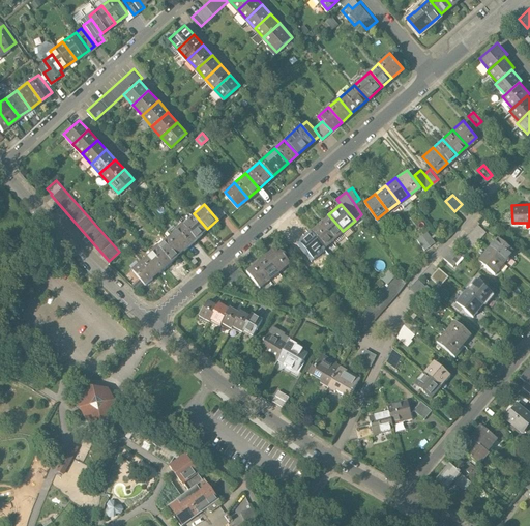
[(197,237),(207,229),(194,213),(183,223),(197,237)]
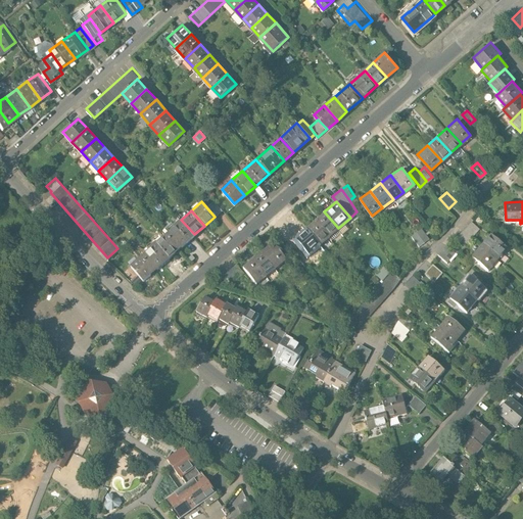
[(329,236),(338,228),(324,211),(315,220),(329,236)]
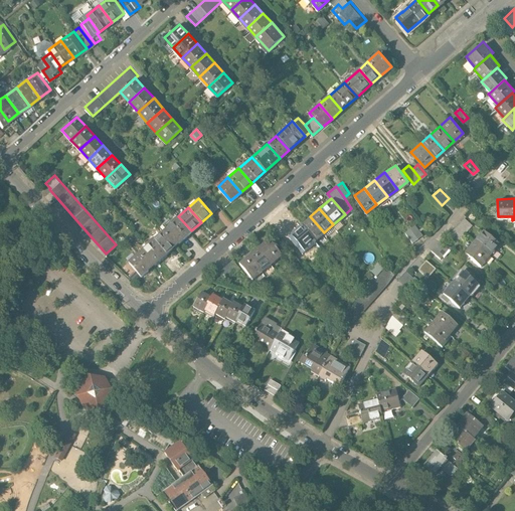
[(177,215),(162,228),(176,244),(191,230),(178,216),(177,215)]
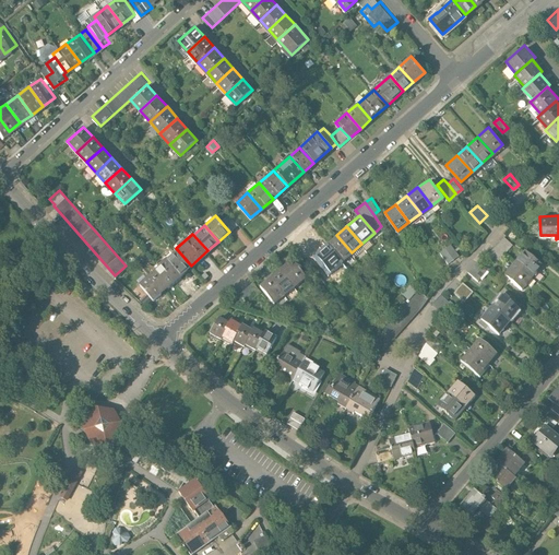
[(513,243),(503,234),(486,254),(496,261),(513,243)]
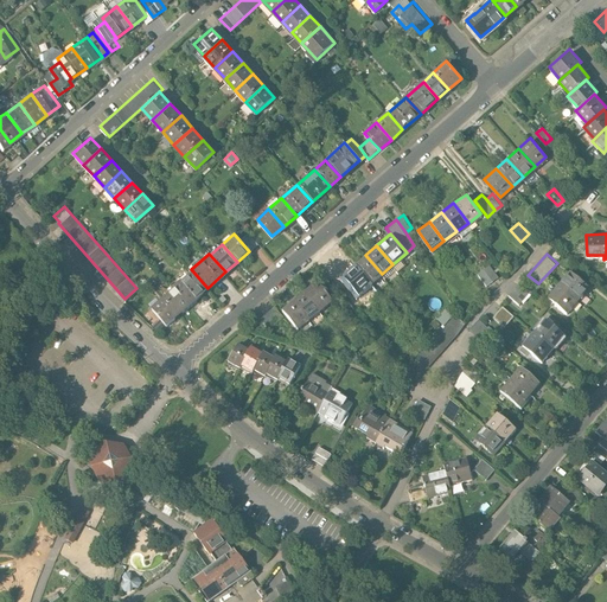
[(365,255),(355,264),(370,282),(382,274),(365,255)]
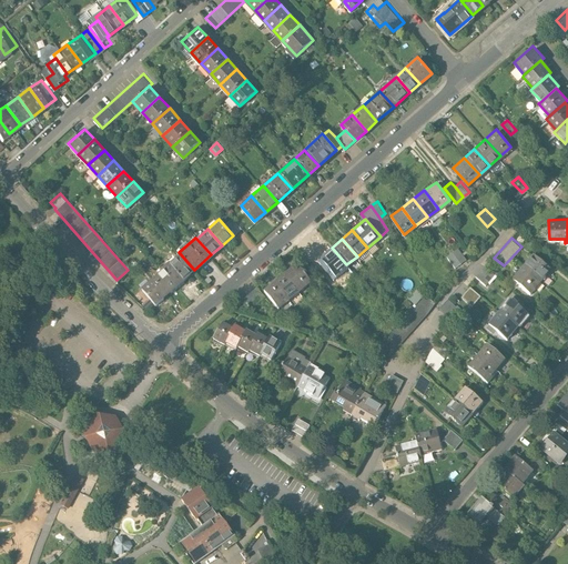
[(466,257),(458,245),(446,254),(455,265),(466,257)]
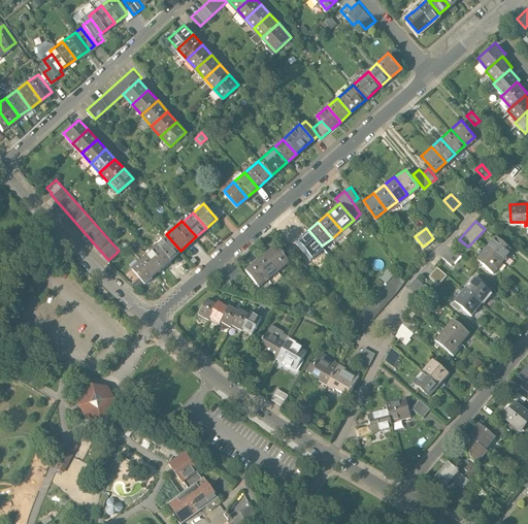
[(312,254),(322,246),(308,230),(299,237),(312,254)]
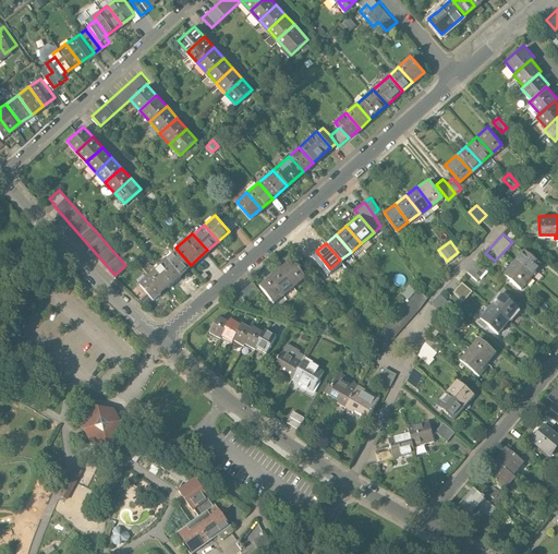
[(174,279),(191,265),(176,248),(159,262),(160,264),(174,279)]
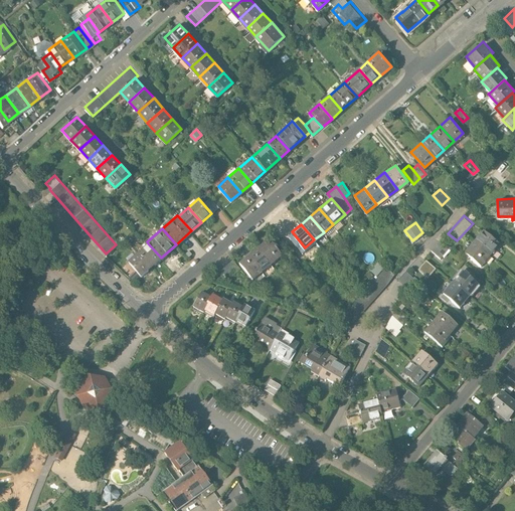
[(484,228),(475,239),(490,253),(500,242),(484,228)]
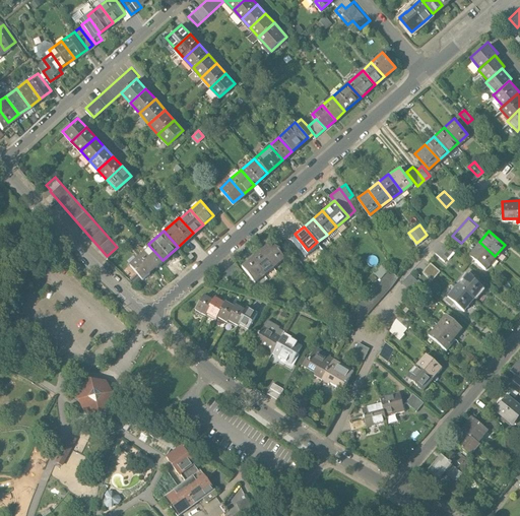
[(271,240),(261,248),(275,264),(284,256),(271,240)]
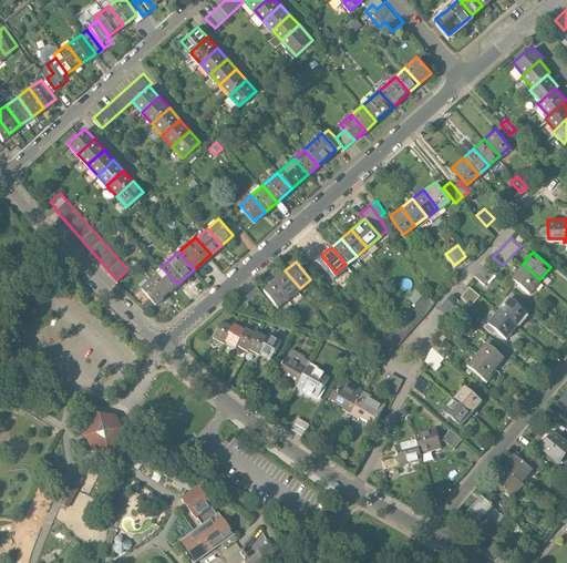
[(500,276),(483,263),(474,273),(485,282),(487,279),(493,284),(500,276)]
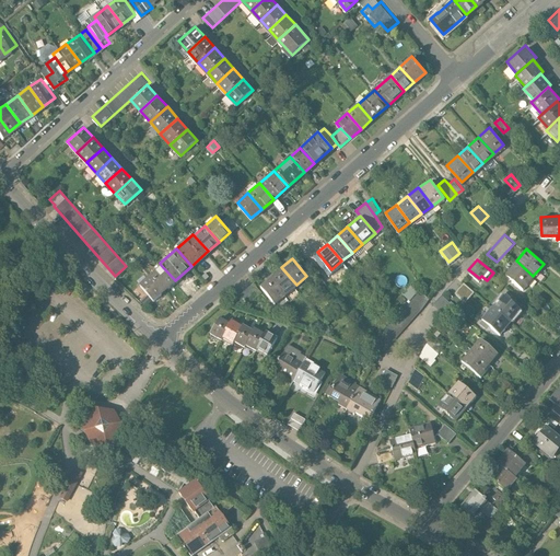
[(523,288),(533,276),(516,261),(512,265),(505,273),(523,288)]
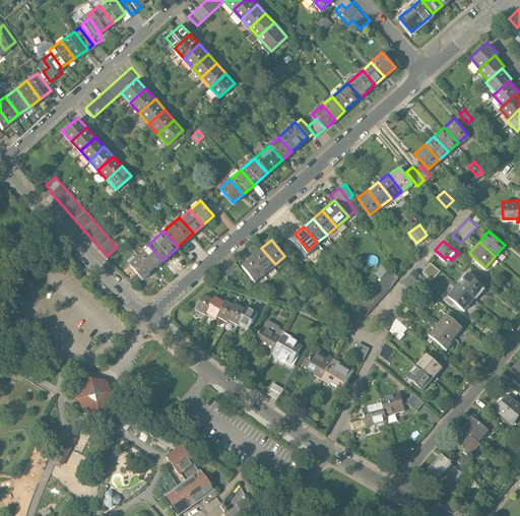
[(149,246),(139,254),(152,268),(163,260),(149,246)]
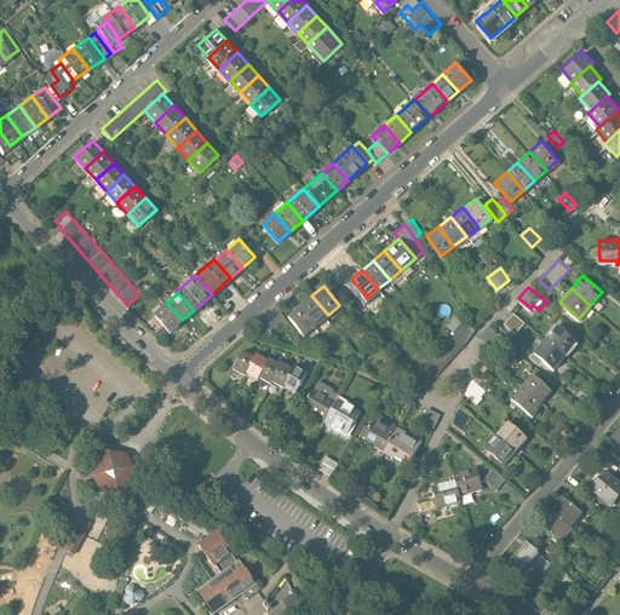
[(311,295),(300,305),(316,325),(328,315),(311,295)]
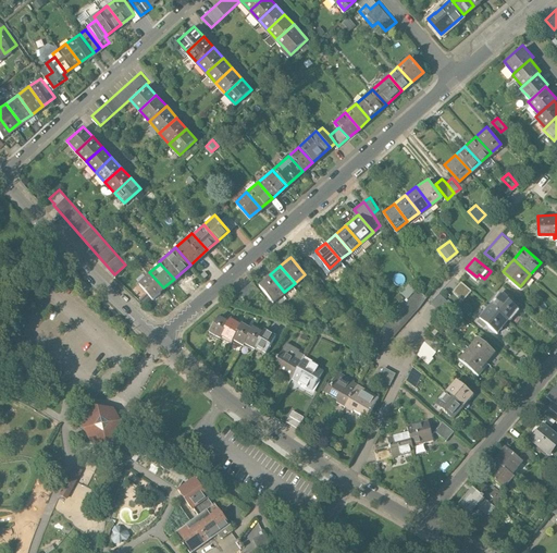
[(152,297),(163,287),(149,272),(139,282),(152,297)]
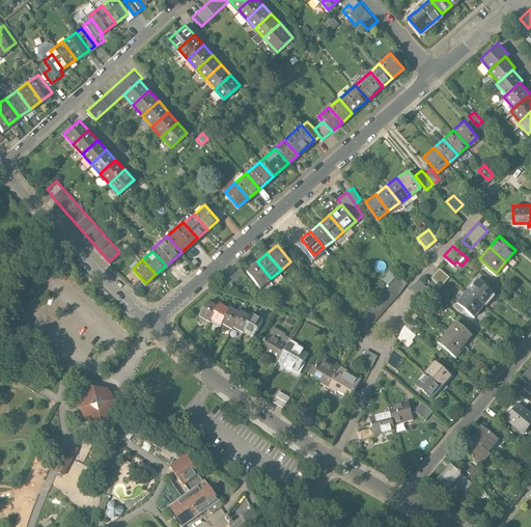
[(260,286),(271,278),(257,261),(247,269),(260,286)]
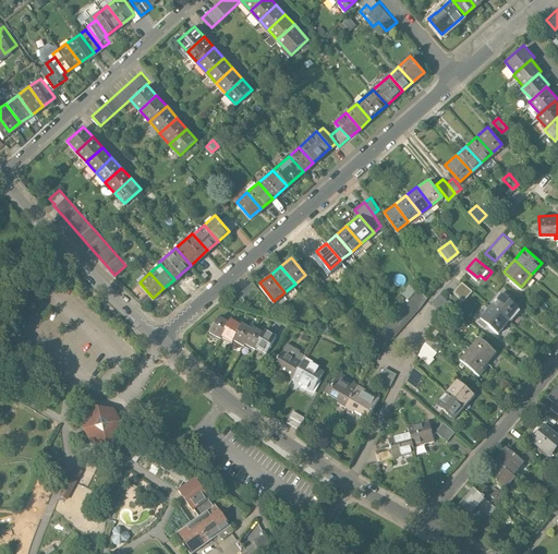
[(261,289),(252,279),(238,292),(246,301),(261,289)]
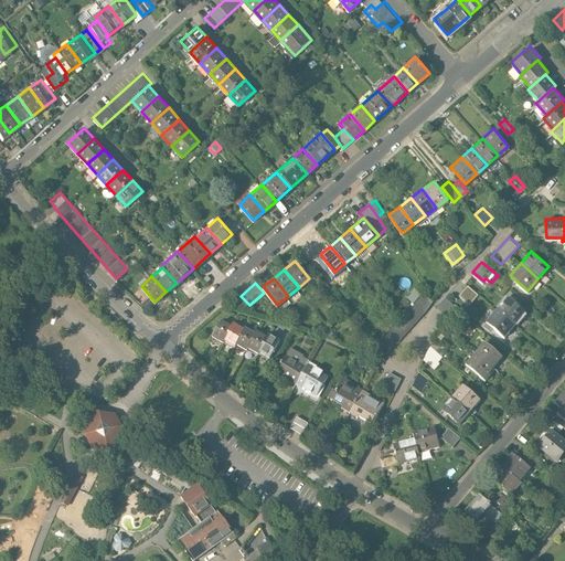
[(371,350),(380,358),(433,299),(424,290),(371,350)]
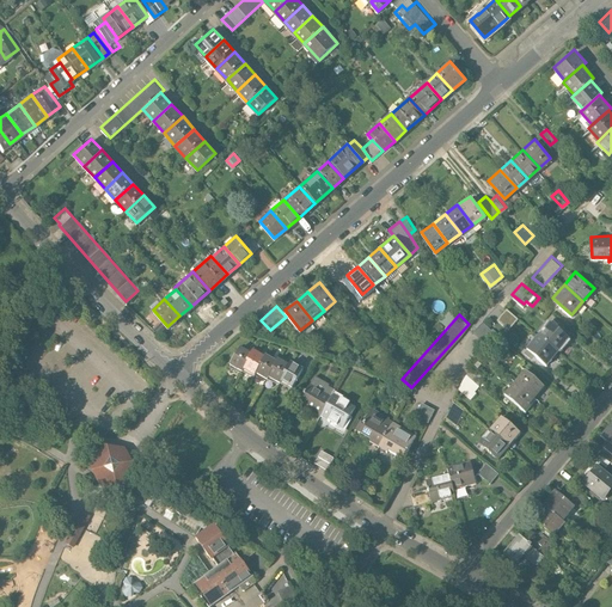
[(500,335),(482,318),(472,329),(489,345),(500,335)]
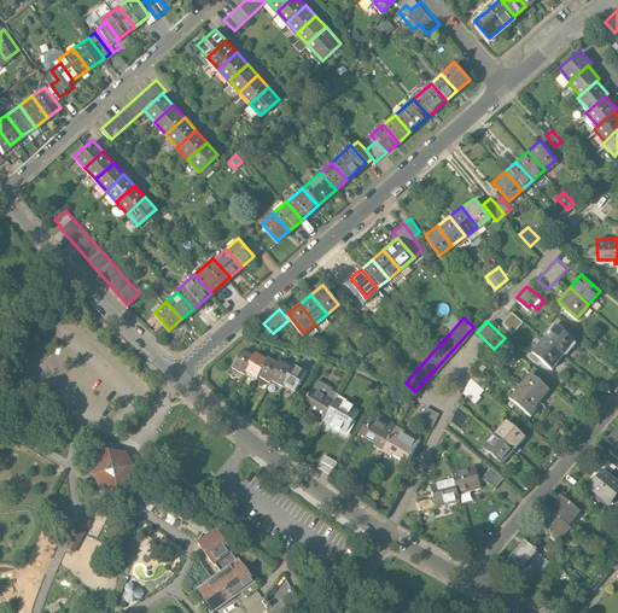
[(555,325),(543,338),(563,354),(573,342),(555,325)]
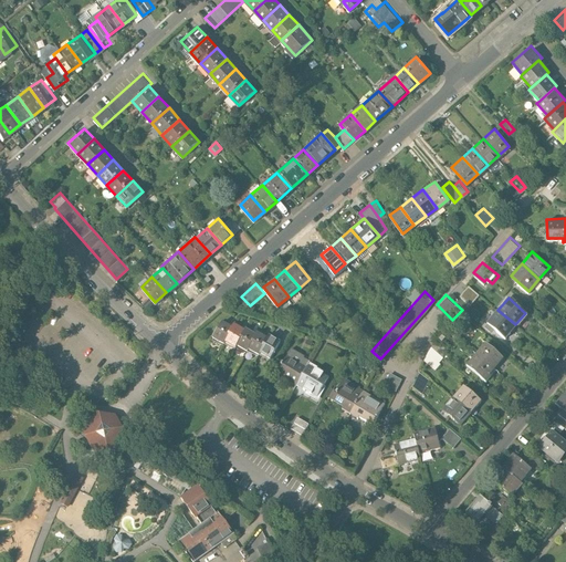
[(504,336),(515,324),(498,310),(488,322),(504,336)]
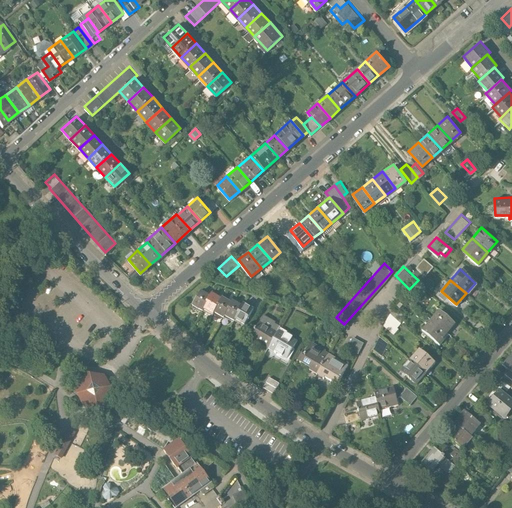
[(202,308),(203,306),(211,293),(201,287),(192,302),(202,308)]
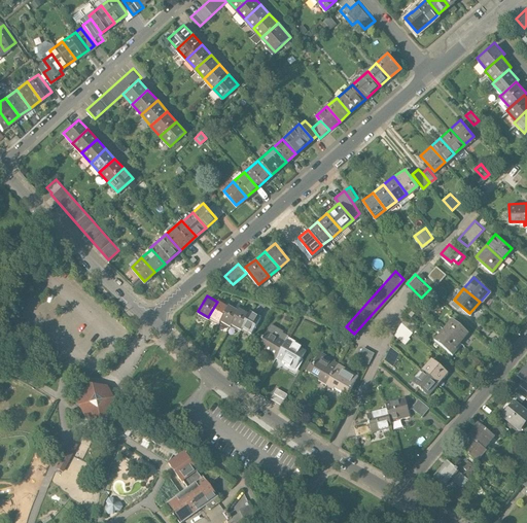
[(218,320),(219,318),(227,305),(218,300),(217,302),(209,315),(218,320)]
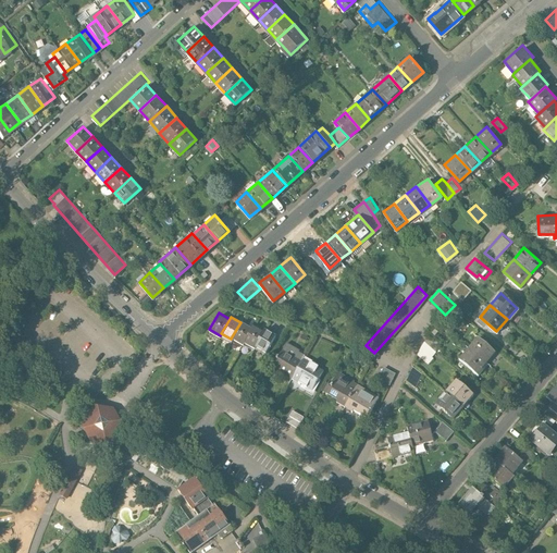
[(243,343),(244,340),(252,326),(242,320),(240,322),(232,336),(243,343)]
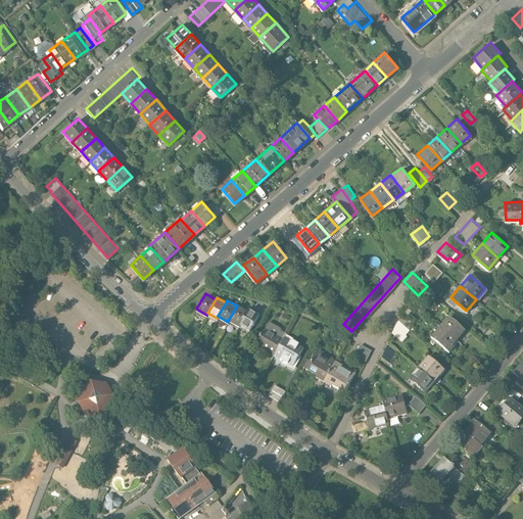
[(238,325),(240,323),(247,309),(238,303),(237,305),(229,319),(238,325)]
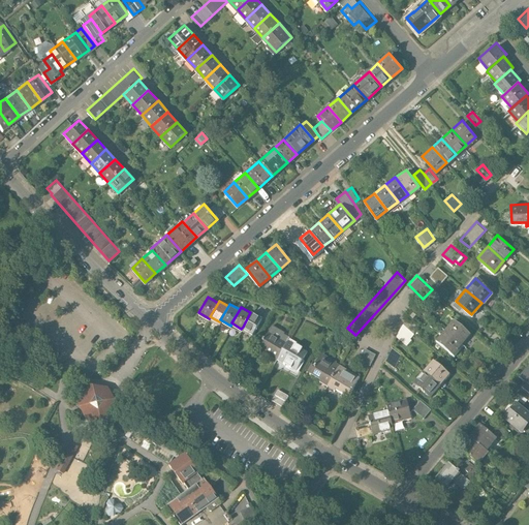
[(251,310),(250,312),(243,327),(252,332),(261,316),(251,310)]
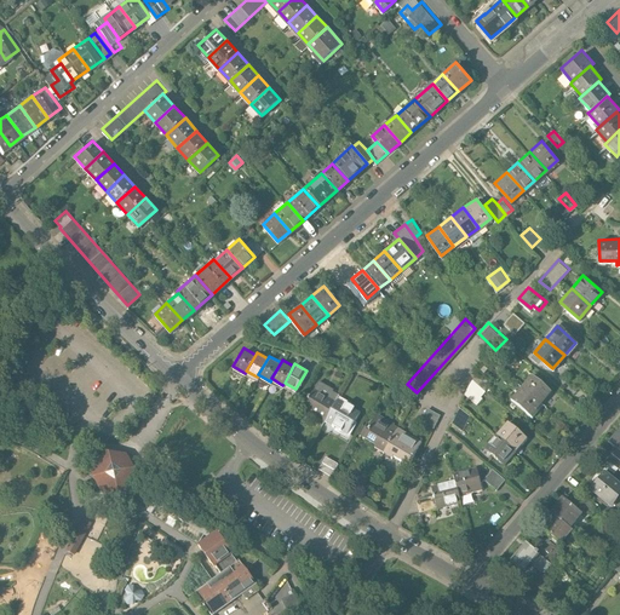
[(472,377),(464,391),(476,402),(482,396),(480,394),(491,381),(478,369),(472,377)]
